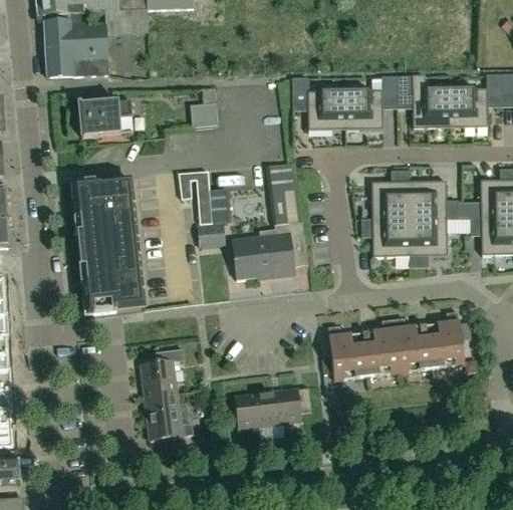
[(44,22),(47,78),(73,77),(73,76),(107,74),(106,57),(107,57),(106,34),(149,33),(148,12),(194,10),(194,0),(42,0),(44,15),(105,13),(105,22),(70,23),(70,21),(44,22)]
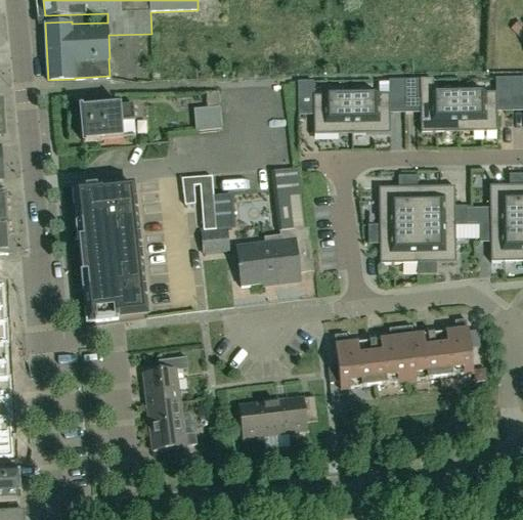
[(522,75),(512,76),(513,110),(522,110),(522,75)]
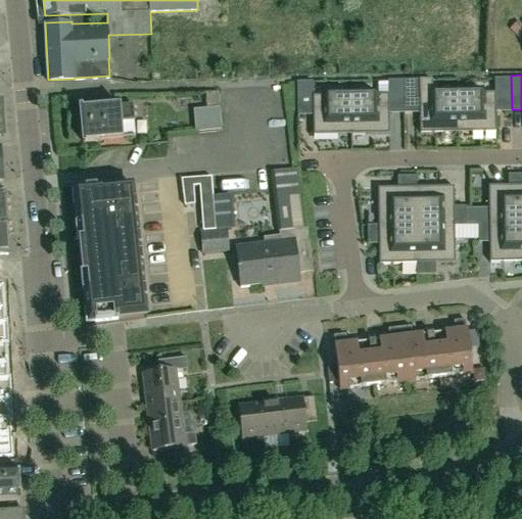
[(512,109),(511,76),(493,76),(493,90),(458,91),(459,130),(495,130),(495,109),(512,109)]
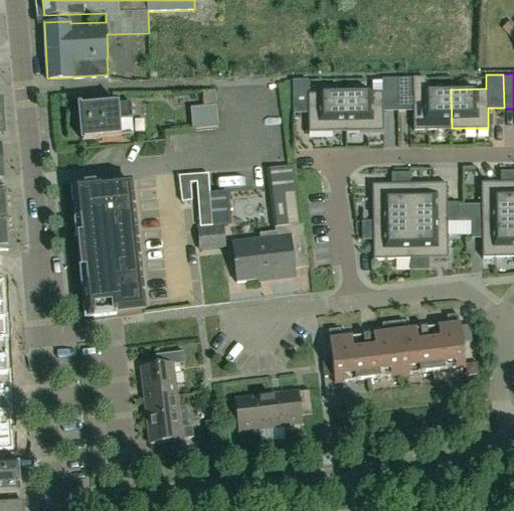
[(425,75),(397,76),(398,110),(413,110),(413,129),(452,128),(451,90),(426,91),(425,75)]
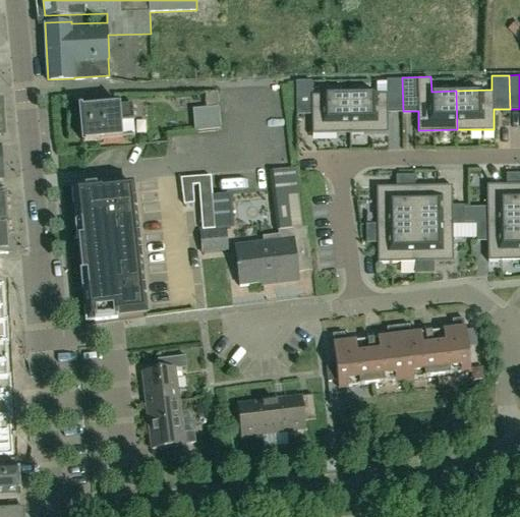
[(403,111),(402,77),(387,77),(387,79),(377,79),(377,92),(350,93),(350,131),(388,131),(388,111),(403,111)]
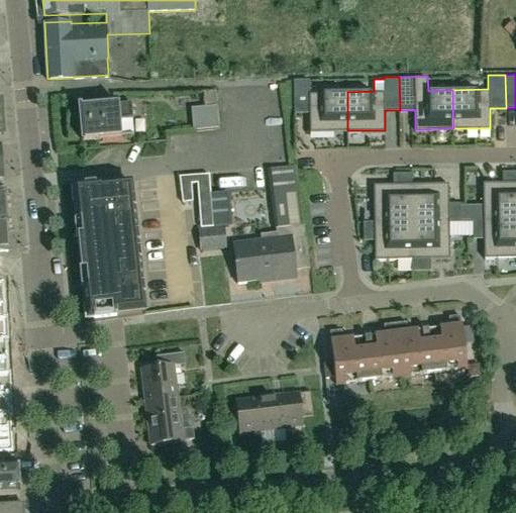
[(310,78),(294,78),(294,112),(310,111),(310,131),(347,130),(347,92),(310,92),(310,78)]
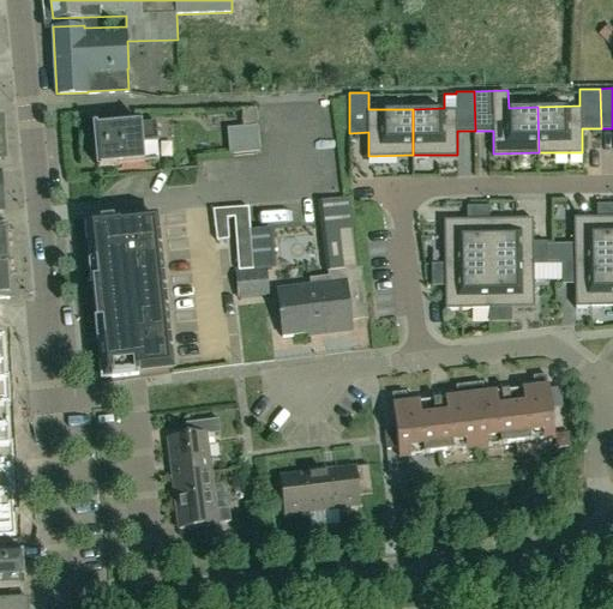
[(95,125),(98,164),(145,161),(144,160),(155,158),(154,140),(158,139),(156,120),(142,122),(142,121),(95,125)]
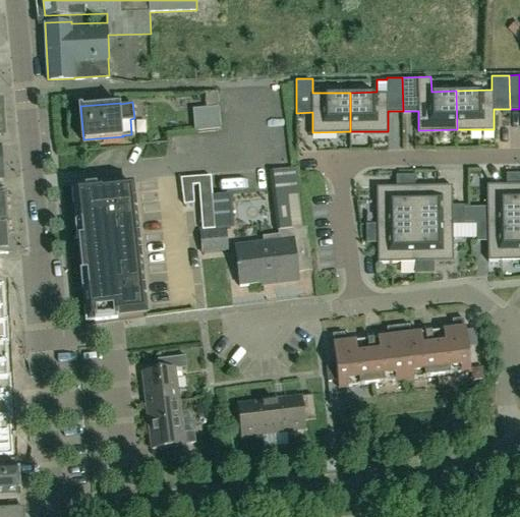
[(218,105),(193,108),(195,128),(220,126),(218,105)]
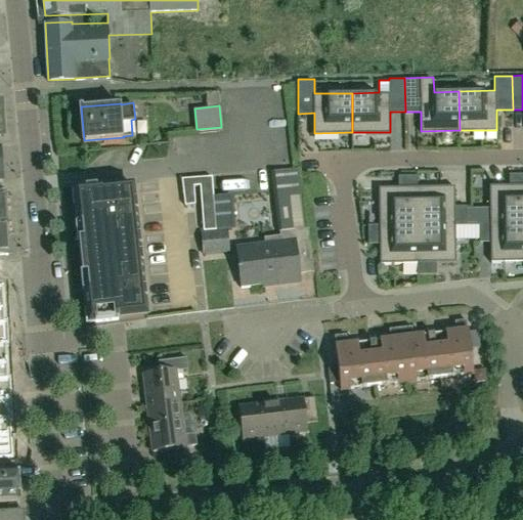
[(273,170),(275,189),(276,196),(302,192),(298,166),(294,167),(273,170)]
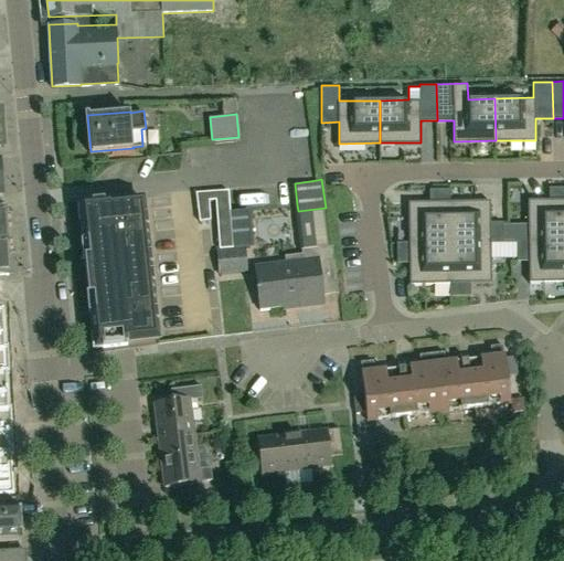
[(529,199),(529,222),(503,223),(503,239),(517,239),(529,239),(529,240),(563,239),(563,186),(550,186),(550,198),(529,199)]
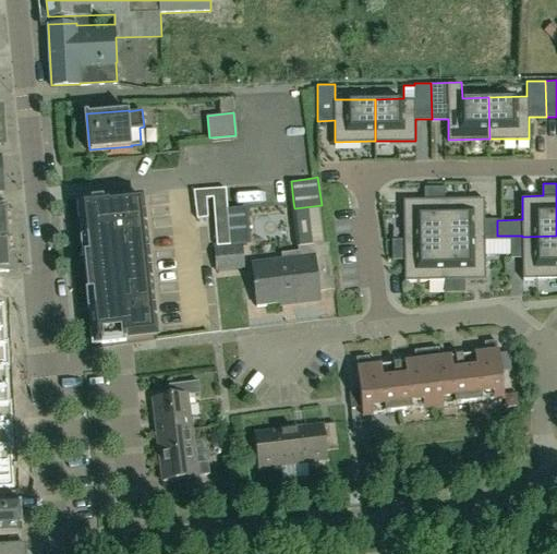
[(403,197),(403,238),(445,238),(445,196),(445,185),(424,185),(424,197),(403,197)]
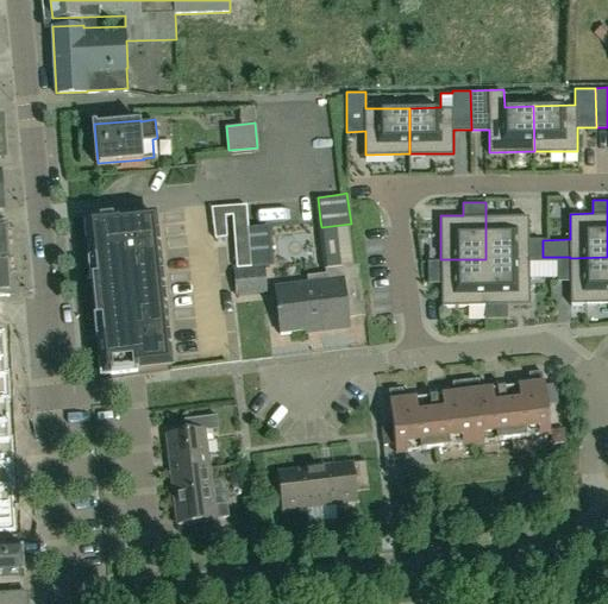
[(248,203),(212,206),(215,237),(227,236),(226,214),(233,213),(237,266),(252,265),(249,226),(248,203)]
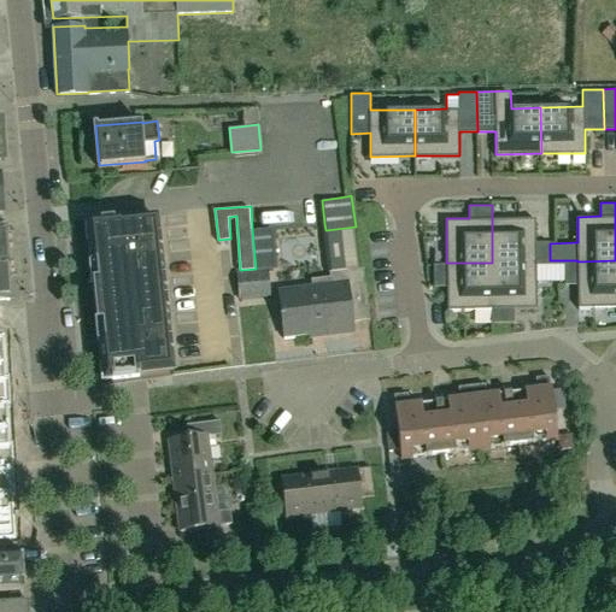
[(123,218),(95,221),(95,222),(89,222),(91,237),(93,259),(100,259),(101,272),(94,272),(94,274),(101,274),(103,281),(95,281),(95,282),(99,318),(106,317),(107,330),(100,331),(100,333),(107,331),(109,339),(101,340),(104,362),(105,377),(112,377),(140,374),(140,372),(174,369),(157,216),(123,219),(123,218)]
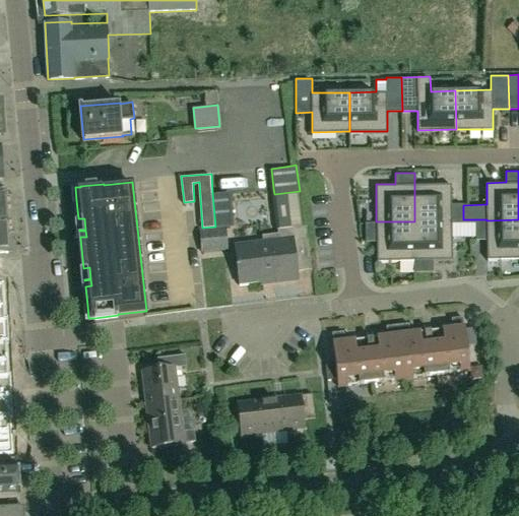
[(451,183),(414,183),(414,221),(452,221),(452,222),(463,221),(463,219),(463,205),(463,203),(452,203),(451,183)]
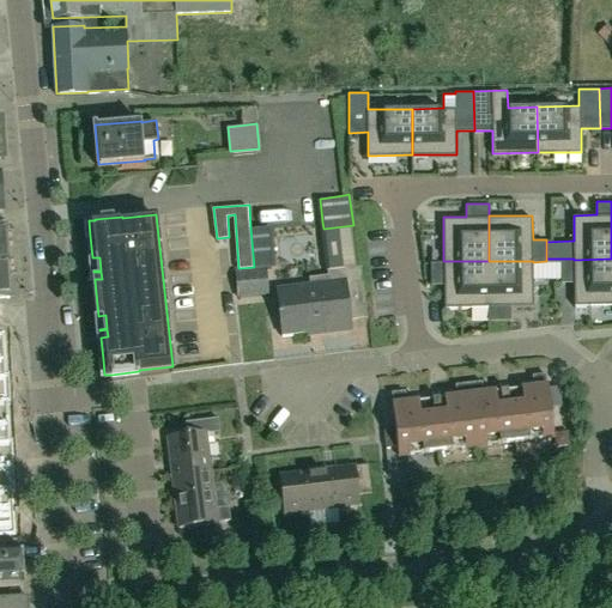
[(268,226),(252,228),(254,267),(272,266),(268,226)]
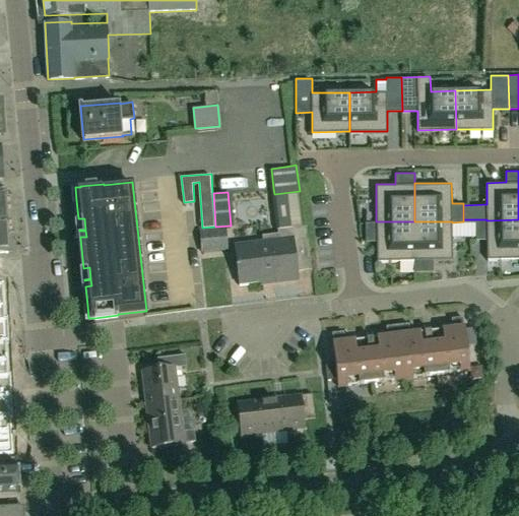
[(463,221),(452,222),(453,236),(475,236),(475,219),(463,219),(463,221)]
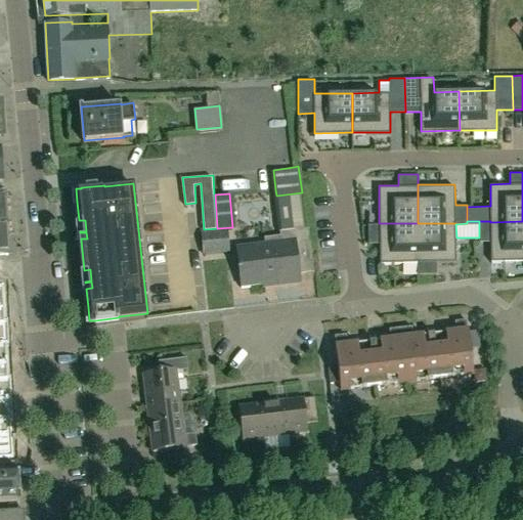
[(490,260),(522,259),(522,221),(490,222),(490,221),(479,221),(479,237),(479,241),(490,241),(490,260)]
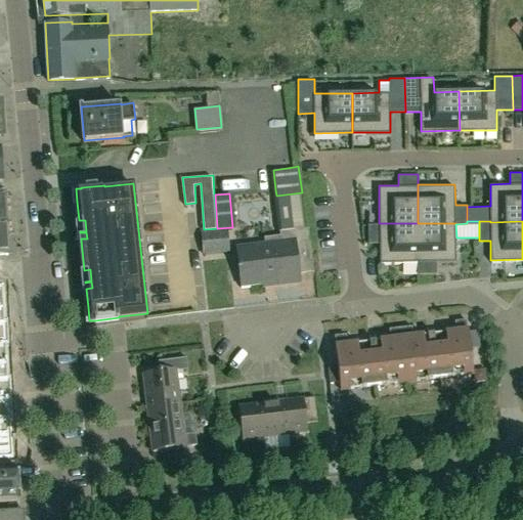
[(381,261),(418,261),(418,223),(379,223),(368,223),(368,243),(381,243),(381,261)]
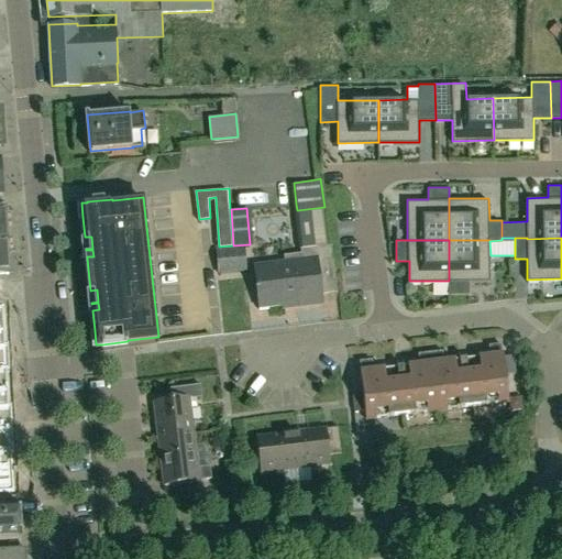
[(491,255),(489,241),(489,240),(449,240),(449,281),(449,293),(469,293),(469,280),(491,280),(491,255)]
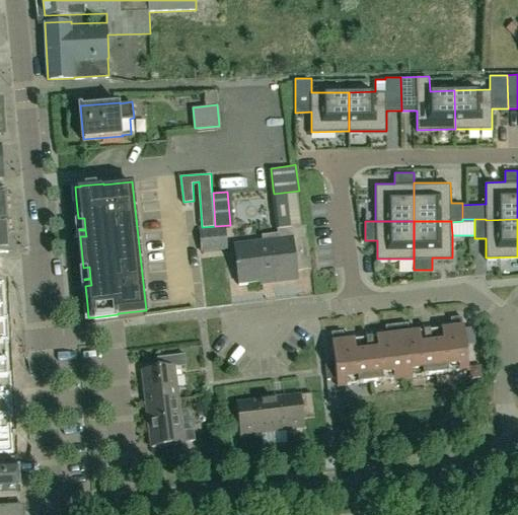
[(306,224),(302,225),(290,226),(278,228),(279,238),(235,243),(240,282),(263,279),(262,276),(275,274),(276,280),(296,278),(295,261),(310,259),(306,224)]
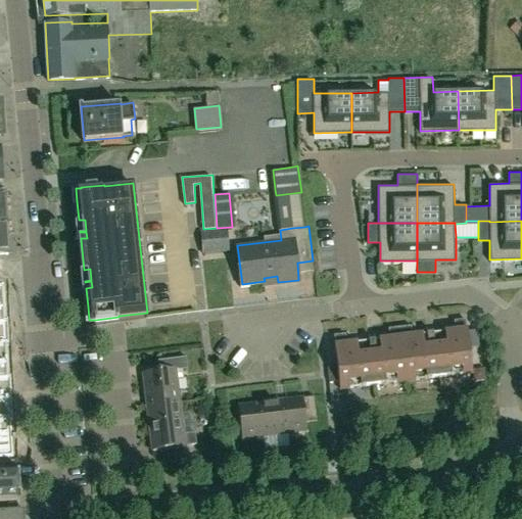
[(228,228),(201,230),(203,252),(229,250),(228,228)]
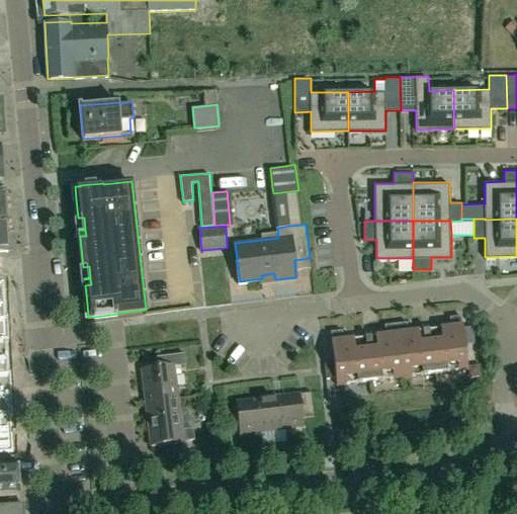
[(0,249),(8,249),(7,230),(0,230),(0,249)]
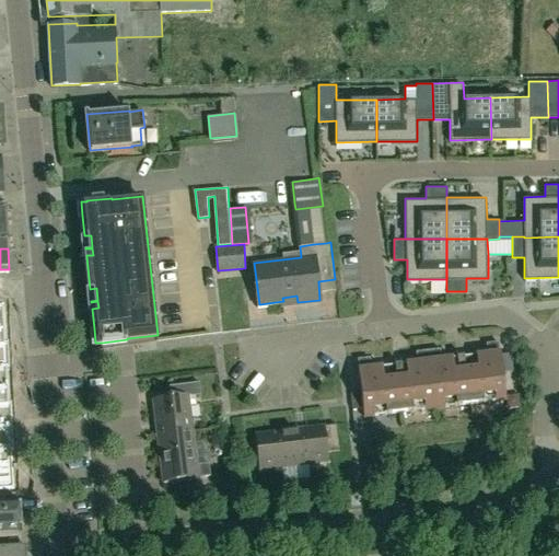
[(0,308),(0,483),(9,483),(8,444),(6,398),(4,398),(3,362),(2,338),(1,338),(0,308)]
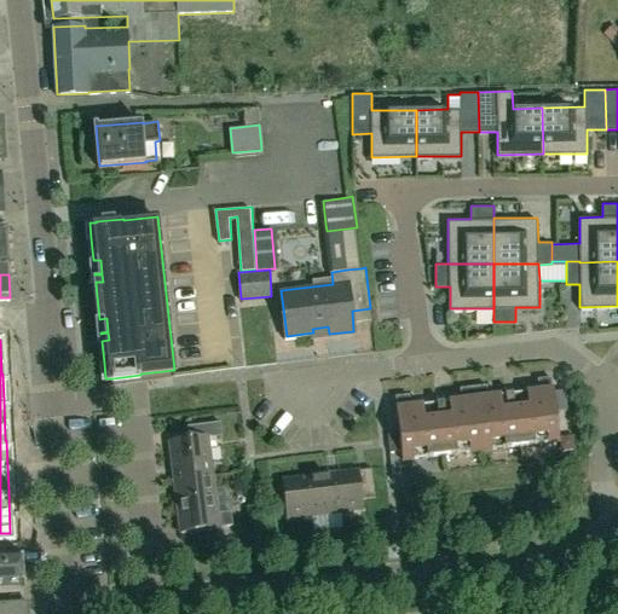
[(409,393),(396,395),(397,406),(396,406),(399,432),(402,449),(403,458),(559,439),(559,435),(559,430),(556,411),(567,410),(565,388),(554,389),(553,388),(552,376),(538,377),(539,389),(489,395),(487,383),(460,387),(461,399),(410,405),(409,393)]
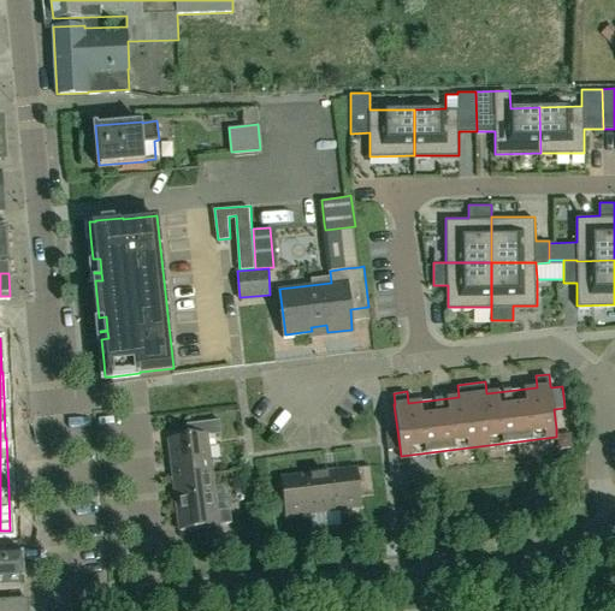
[(173,475),(212,470),(208,434),(220,433),(219,419),(187,422),(188,437),(169,438),(173,475)]
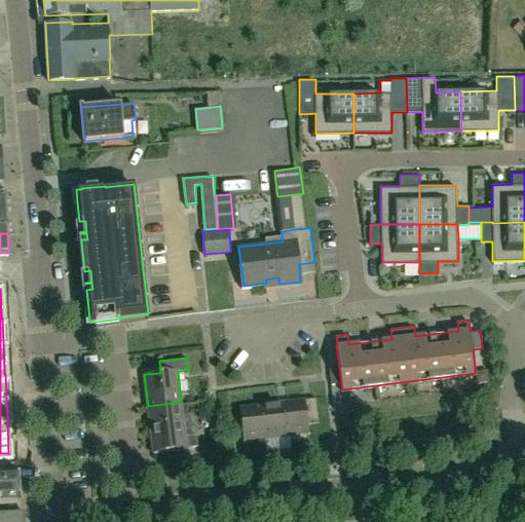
[(329,368),(331,382),(341,381),(339,367),(329,368)]
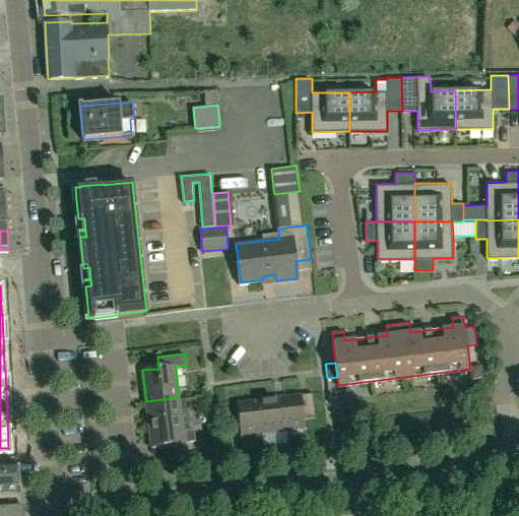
[(470,377),(480,376),(482,376),(481,371),(481,365),(469,366),(469,369),(470,377)]
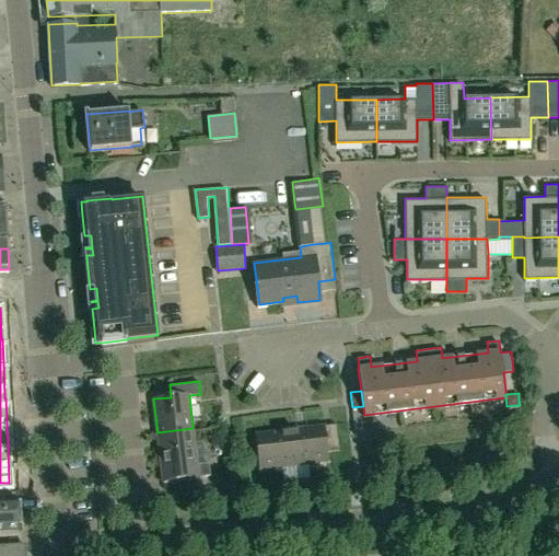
[(256,433),(259,468),(328,461),(328,451),(340,449),(337,424),(256,433)]
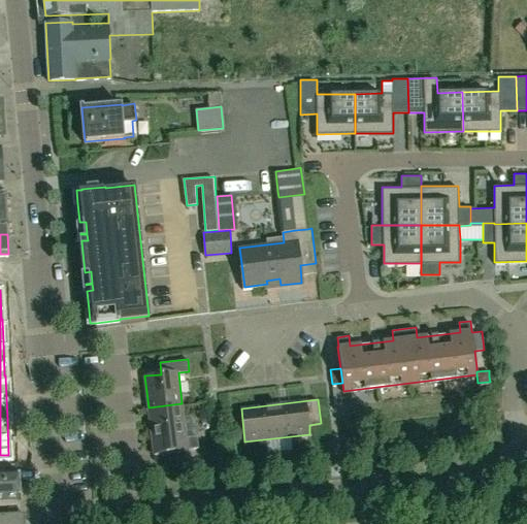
[(182,403),(149,407),(154,452),(198,447),(197,435),(186,436),(182,403)]
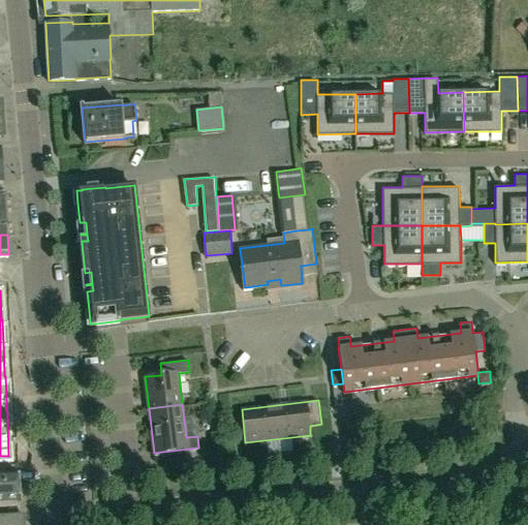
[(14,470),(0,471),(0,500),(20,499),(19,470),(14,470)]
